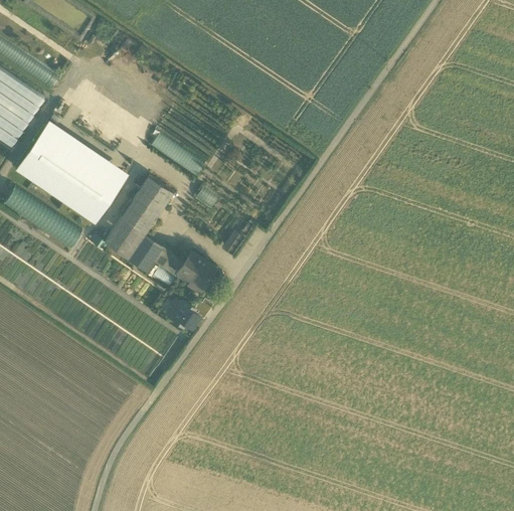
[(0,37),(0,55),(51,89),(59,75),(0,37)]
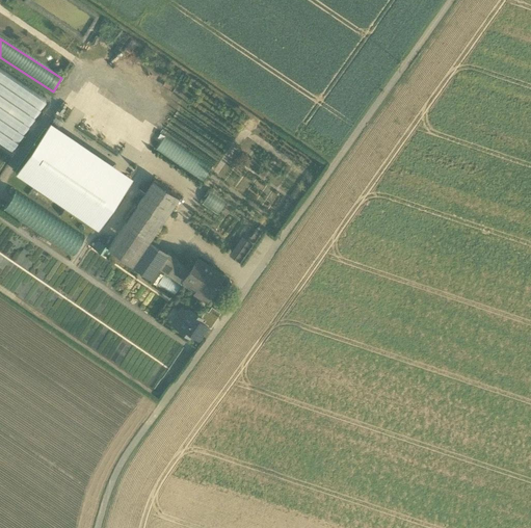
[(0,146),(12,154),(47,104),(0,72),(0,146)]
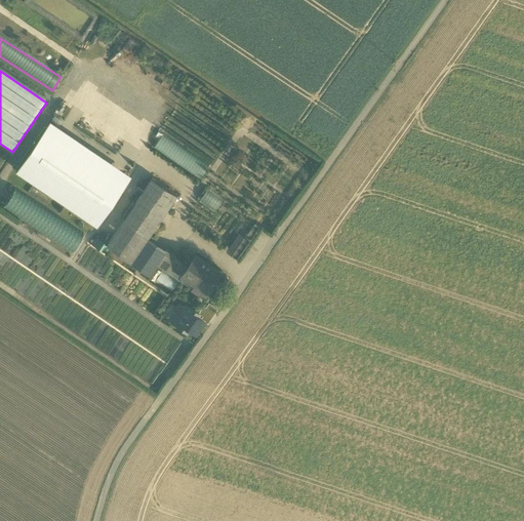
[(50,124),(45,131),(126,187),(131,179),(50,124)]
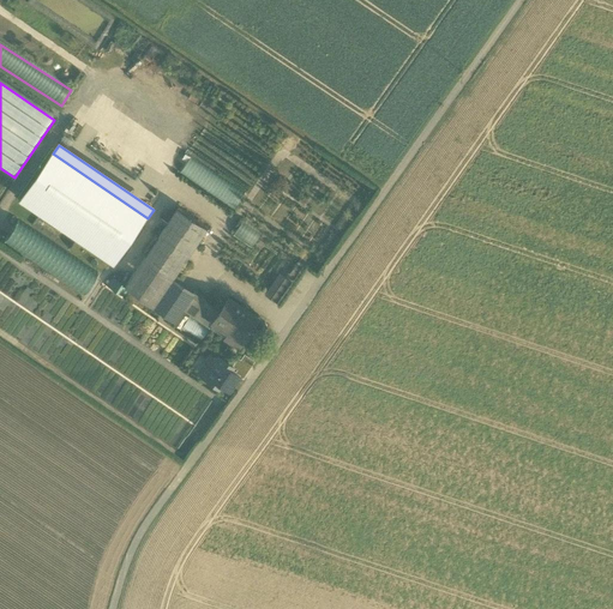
[(148,218),(53,154),(19,203),(114,267),(148,218)]
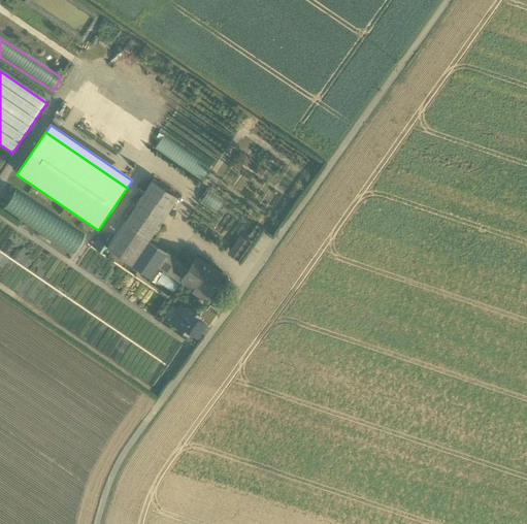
[(160,142),(154,152),(201,183),(209,169),(160,136),(157,140),(160,142)]
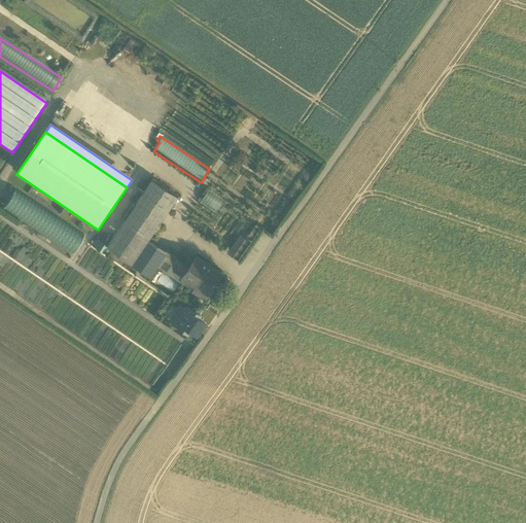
[(125,224),(150,242),(154,237),(179,200),(153,182),(125,224)]
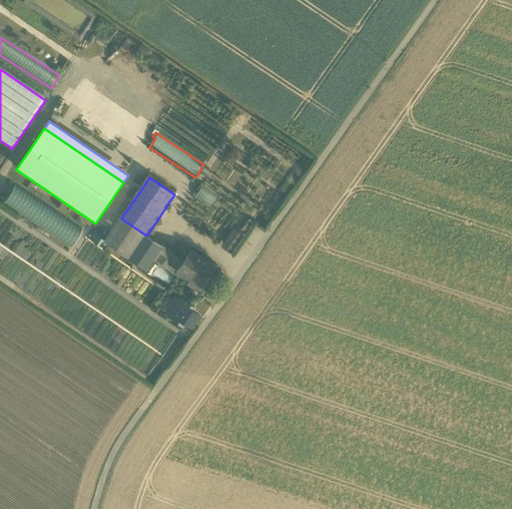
[(16,187),(4,205),(70,249),(82,231),(16,187)]
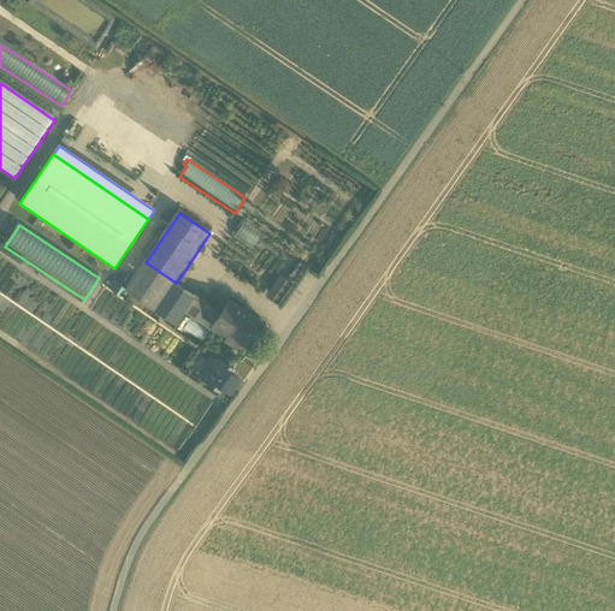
[(242,225),(234,239),(253,251),(261,237),(242,225)]
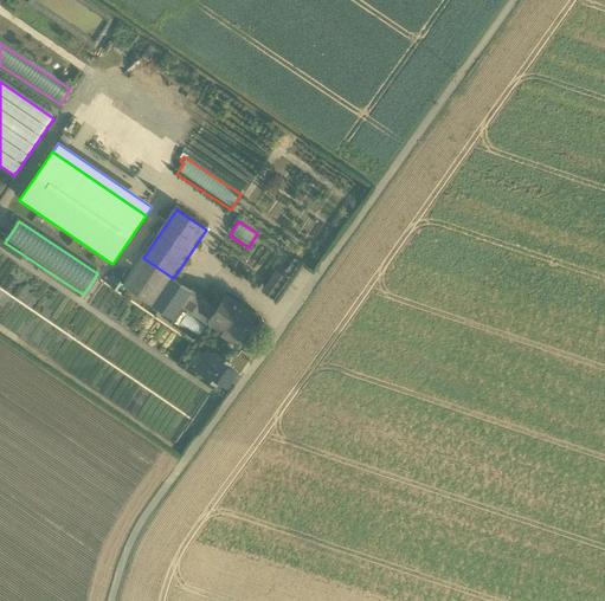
[(173,278),(143,258),(123,288),(173,322),(181,310),(192,316),(204,299),(193,292),(182,285),(178,282),(173,278)]
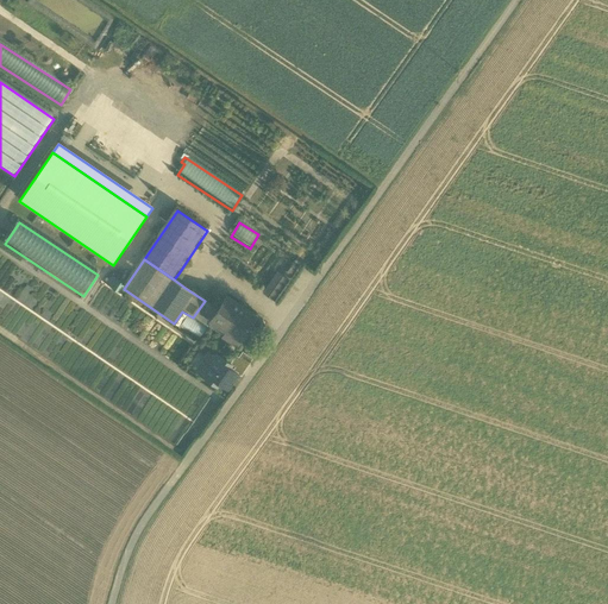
[(267,295),(279,303),(292,284),(281,277),(267,295)]
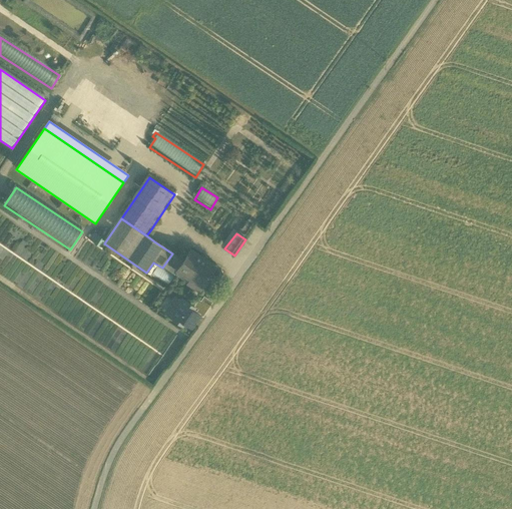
[(162,268),(177,278),(181,271),(180,271),(184,265),(171,257),(173,253),(172,253),(162,268)]
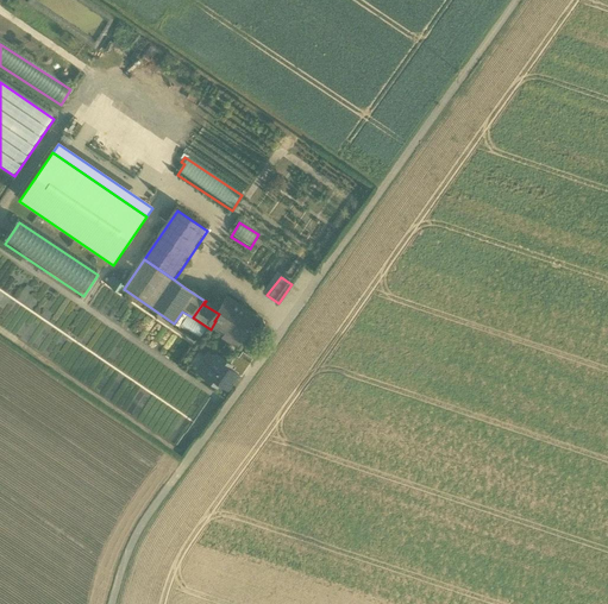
[(225,340),(238,348),(257,320),(229,301),(219,314),(214,321),(215,321),(231,332),(225,340)]
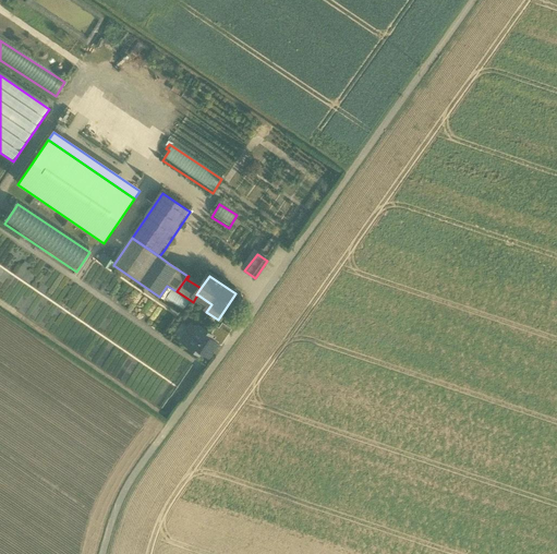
[(220,318),(209,334),(214,336),(212,339),(219,345),(231,326),(220,318)]
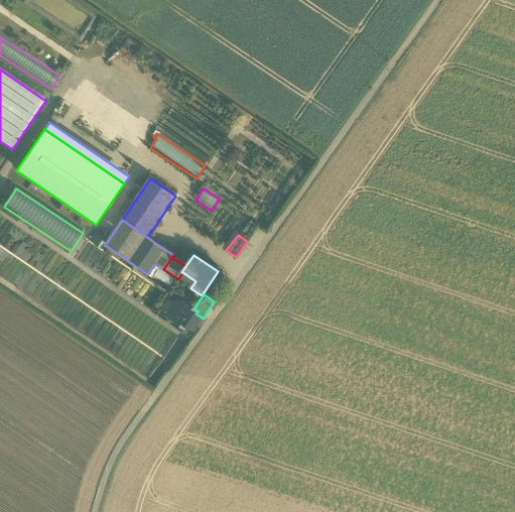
[(195,331),(203,318),(196,313),(198,310),(194,308),(185,302),(183,305),(178,301),(168,316),(185,329),(187,326),(195,331)]
